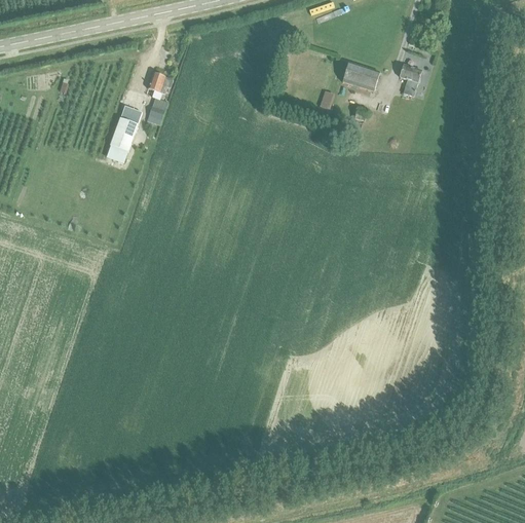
[(373,91),(379,72),(334,57),(317,106),(327,109),(336,79),(373,91)]
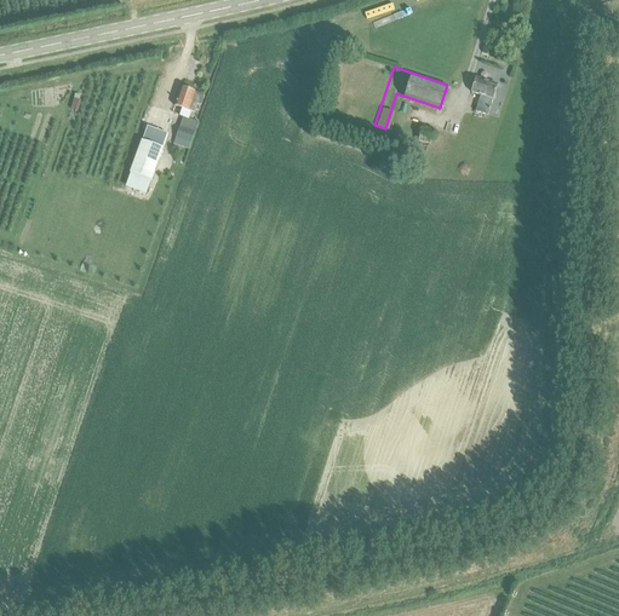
[(475,109),(487,113),(497,82),(475,75),(470,90),(480,93),(475,109)]
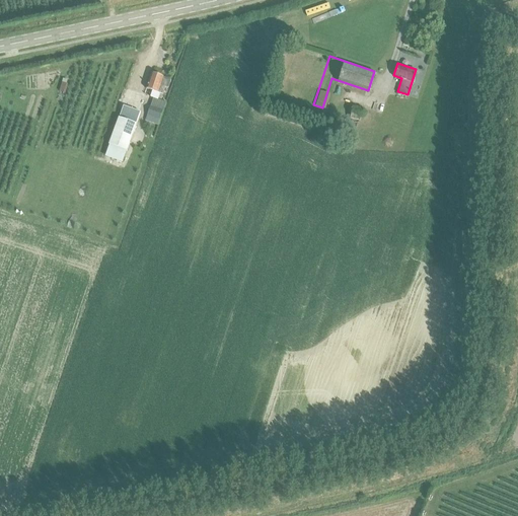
[(153,87),(151,93),(153,93),(146,113),(158,117),(165,98),(157,95),(159,89),(161,90),(164,83),(167,84),(169,77),(162,74),(151,70),(146,84),(153,87)]
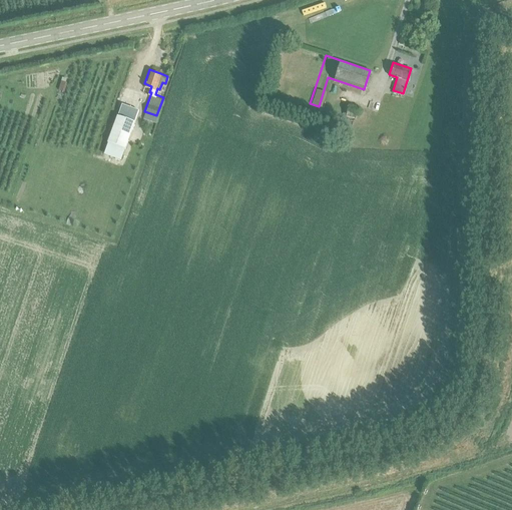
[(138,109),(121,103),(107,141),(124,147),(138,109)]
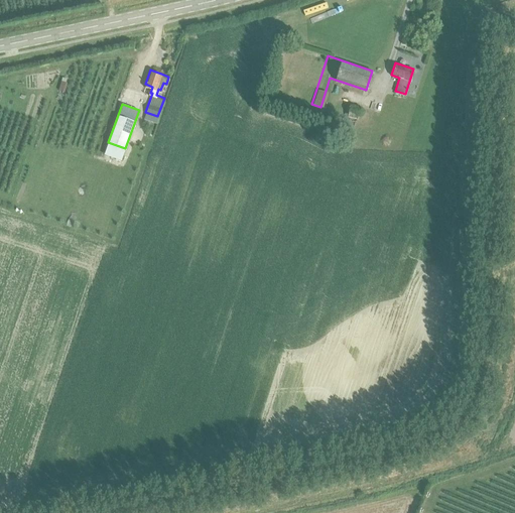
[(350,107),(347,117),(355,119),(358,109),(350,107)]
